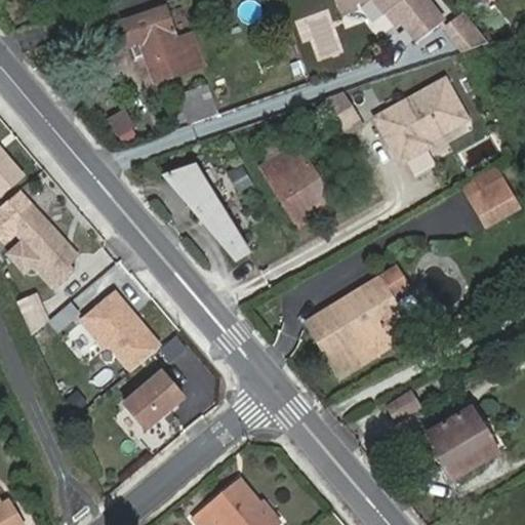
[(425,0),(334,0),(338,12),(356,5),(370,0),(372,0),(386,15),(387,15),(392,11),(402,25),(417,44),(443,24),(425,0)]
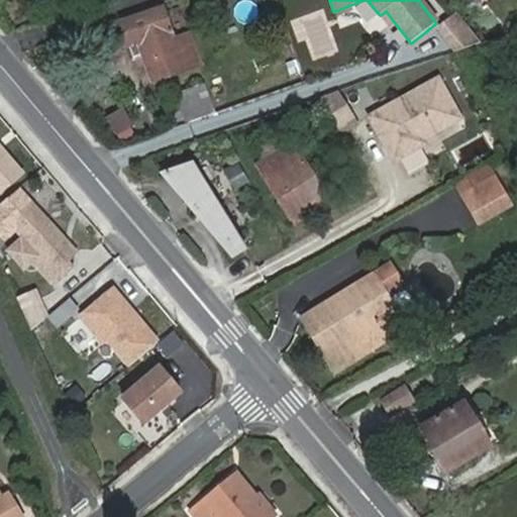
[(333,12),(336,17),(352,11),(350,5),(333,12)]
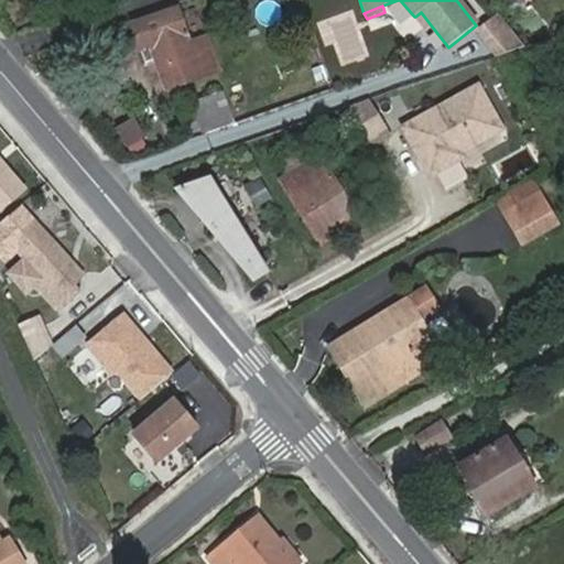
[(132,28),(140,53),(147,66),(155,64),(165,91),(218,73),(212,54),(204,55),(202,50),(192,52),(179,12),(132,28)]
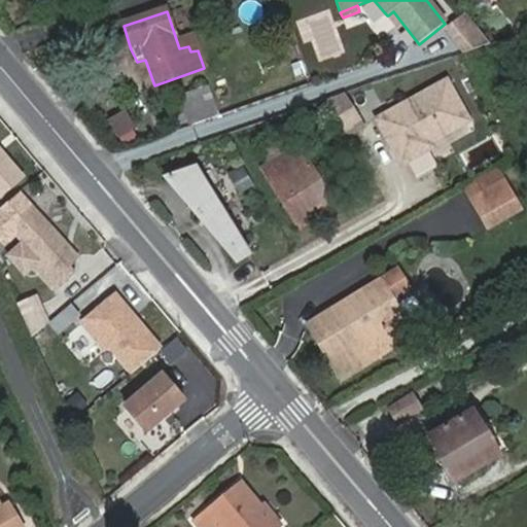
[(388,15),(398,29),(403,25),(393,11),(388,15)]
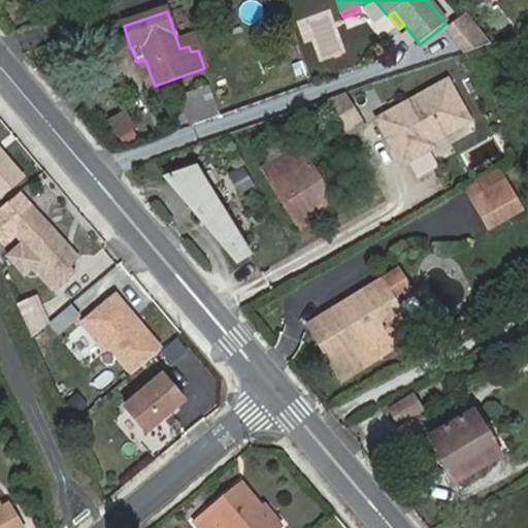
[(449,28),(468,55),(497,45),(468,12),(449,28)]
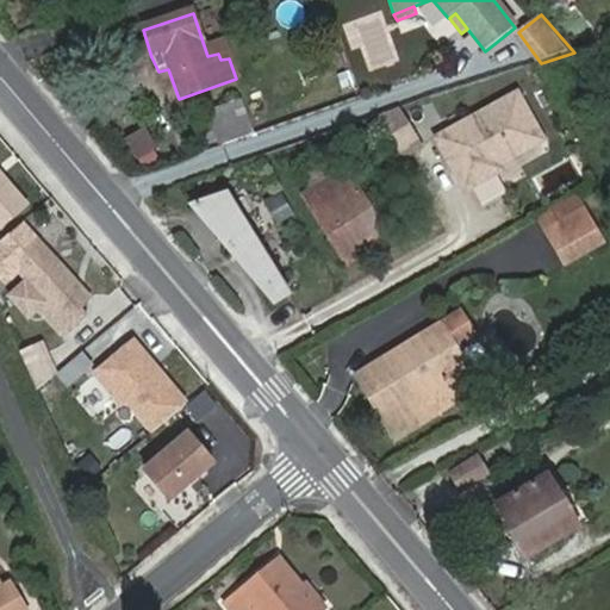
[(517,89),(433,137),(466,197),(551,150),(517,89)]
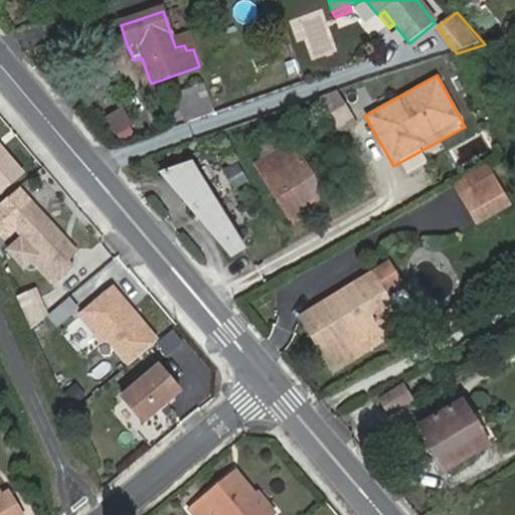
[(184,96),(194,123),(212,117),(210,110),(206,111),(200,92),(184,96)]
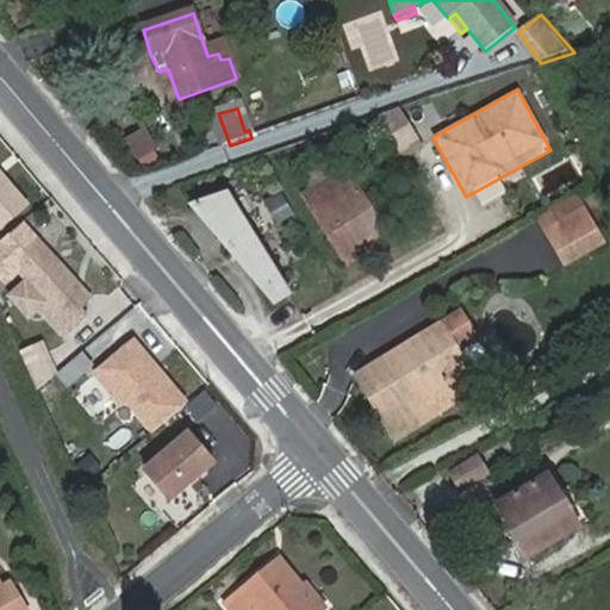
[(150,126),(126,139),(139,162),(162,150),(150,126)]
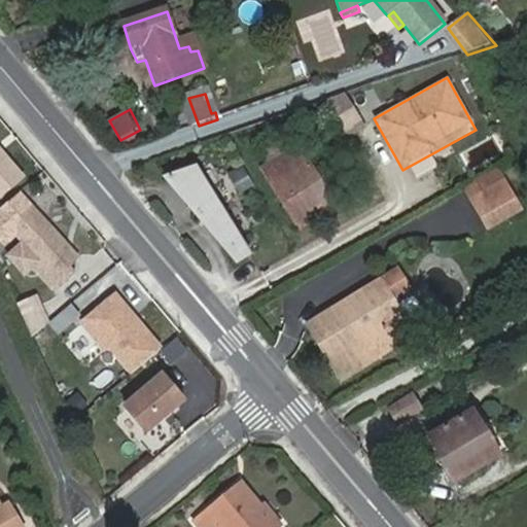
[(260,150),(269,166),(291,152),(282,137),(260,150)]
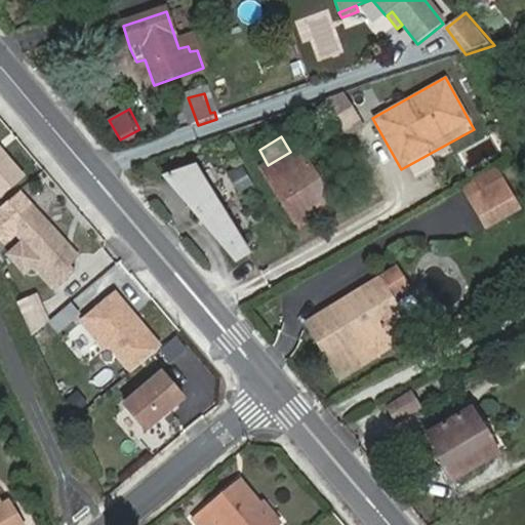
[(0,147),(0,199),(1,200),(26,177),(0,147)]
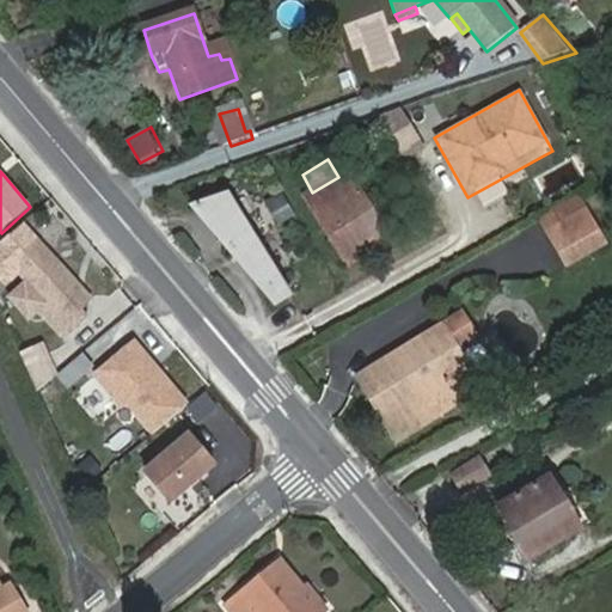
[(338,177),(312,193),(305,197),(344,262),(386,237),(346,172),(338,177)]
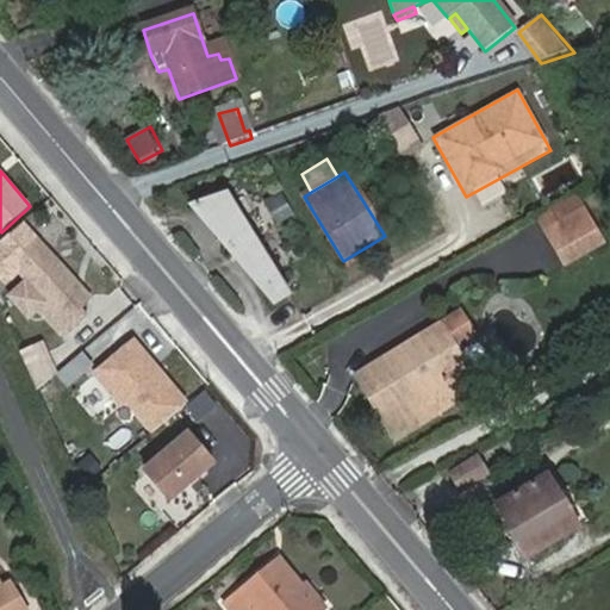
[(232,188),(192,211),(198,221),(190,225),(249,328),(297,300),(232,188)]
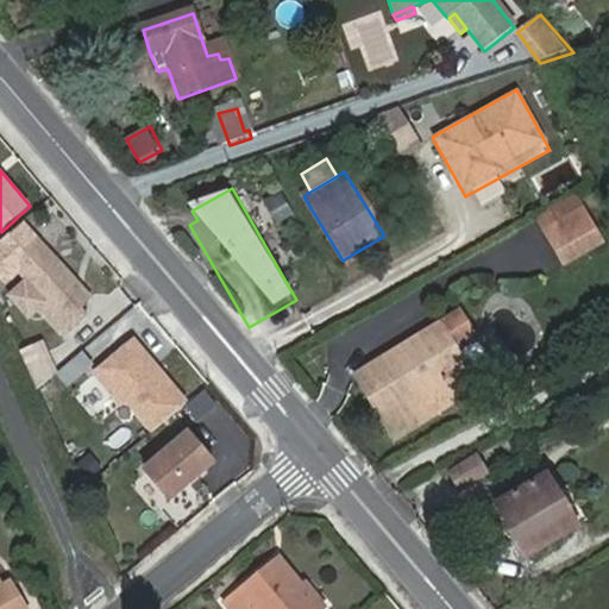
[(283,192),(262,202),(274,226),(295,215),(283,192)]
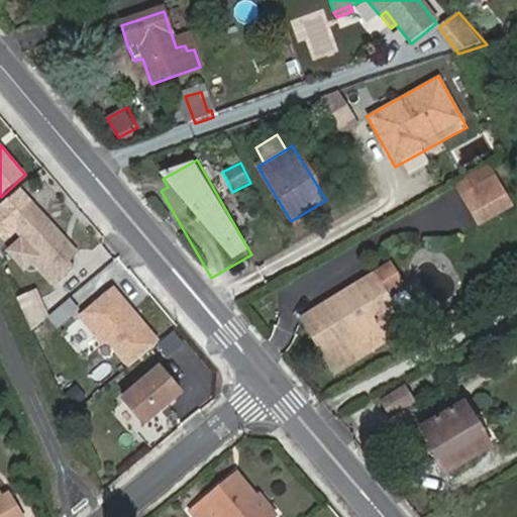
[(494,176),(462,195),(478,222),(511,203),(494,176)]
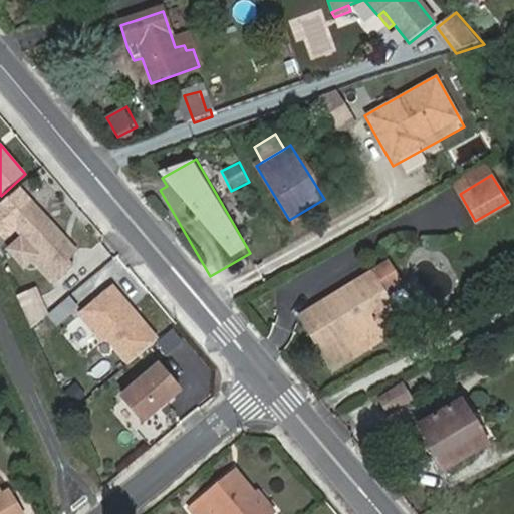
[(18,230),(41,255),(34,262),(54,283),(74,265),(68,259),(77,251),(20,189),(0,206),(0,234),(5,241),(18,230)]
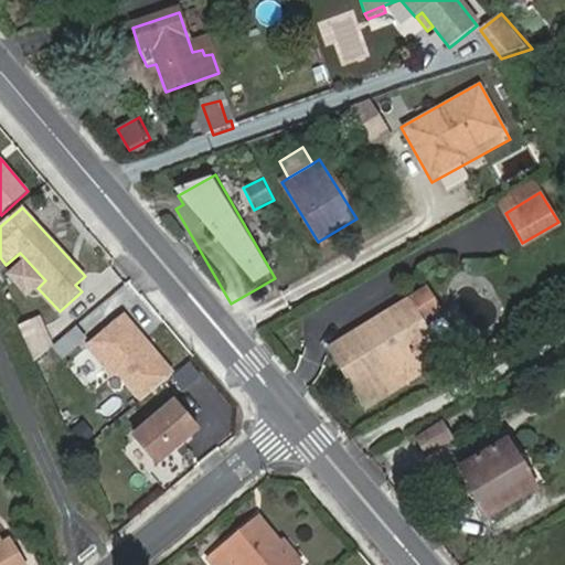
[(426,286),(339,338),(371,391),(402,372),(407,381),(445,359),(435,341),(424,322),(441,312),(426,286)]
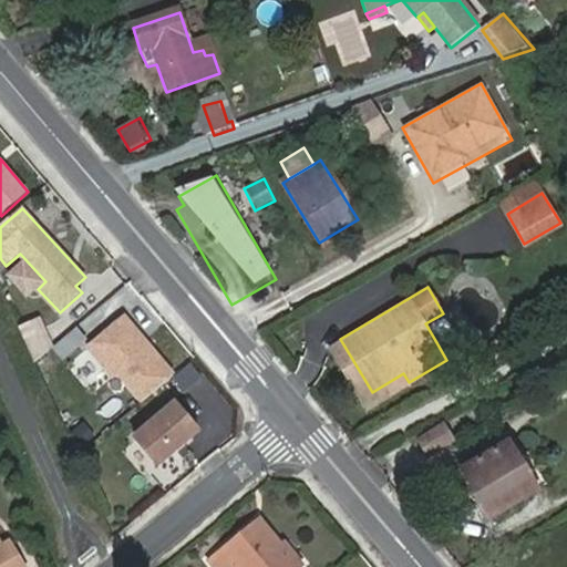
[(443,313),(425,323),(436,342),(445,337),(449,332),(450,327),(449,321),(443,313)]
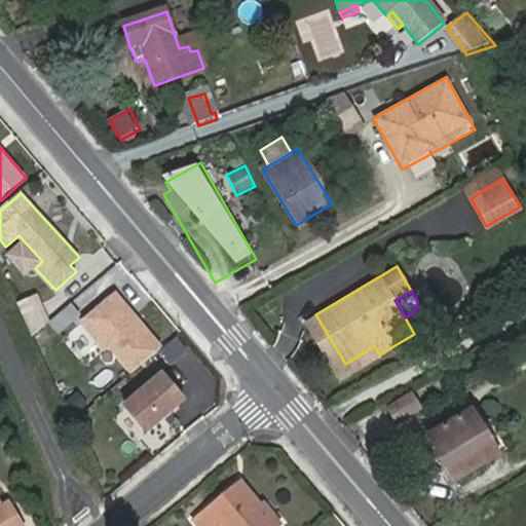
[(164,345),(116,294),(84,323),(132,375),(164,345)]
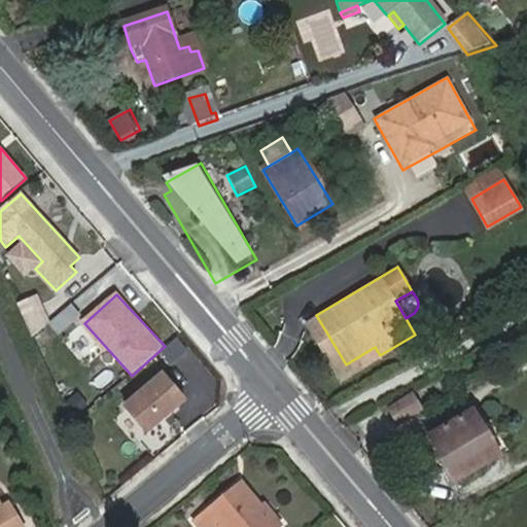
[(24,313),(29,322),(27,323),(33,336),(42,330),(32,309),(24,313)]
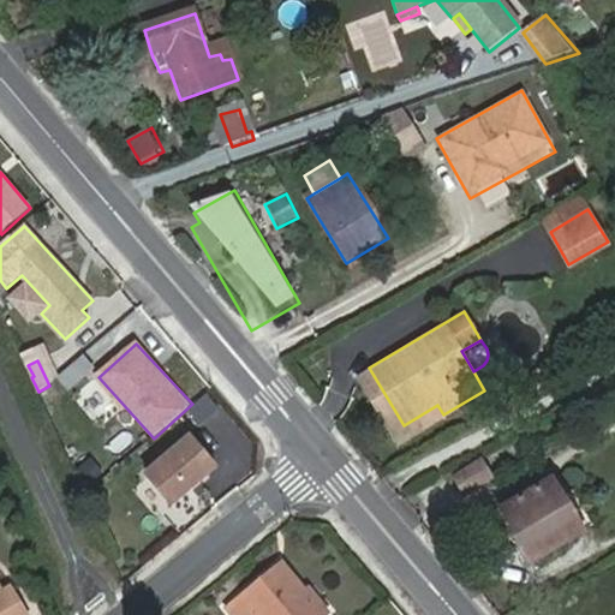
[(369,368),(358,376),(398,442),(443,415),(437,405),(404,425),(369,368)]
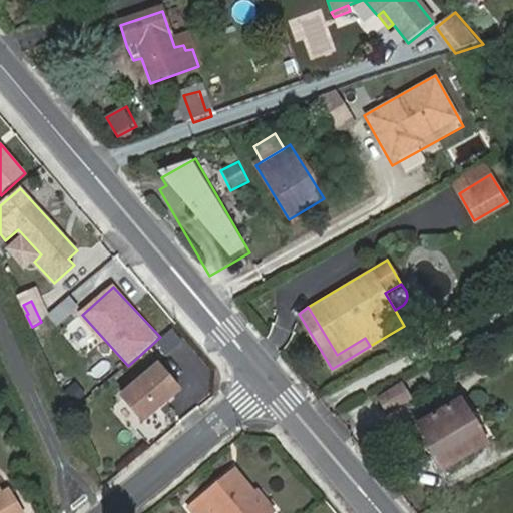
[(451,309),(436,318),(443,330),(458,321),(451,309)]
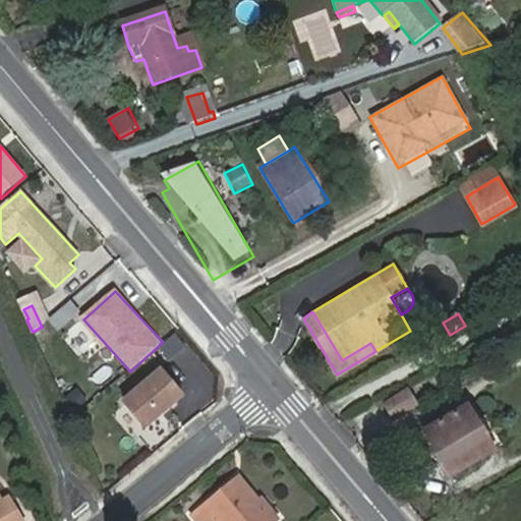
[(154,424),(190,394),(170,369),(134,399),(154,424)]
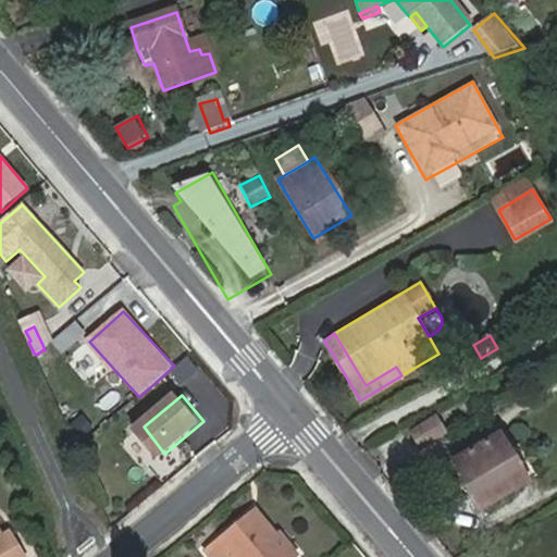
[(411,433),(422,450),(447,435),(436,418),(411,433)]
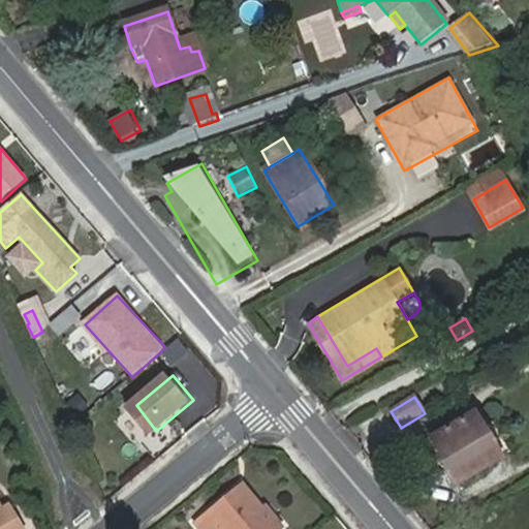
[(476,413),(502,457),(509,452),(484,409),(476,413)]
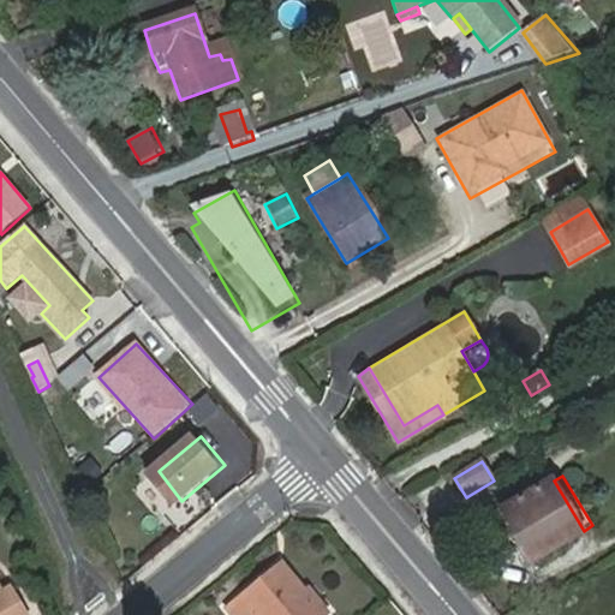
[(584,531),(554,481),(503,512),(514,531),(512,532),(509,539),(514,548),(521,549),(524,548),(531,561),(584,531)]
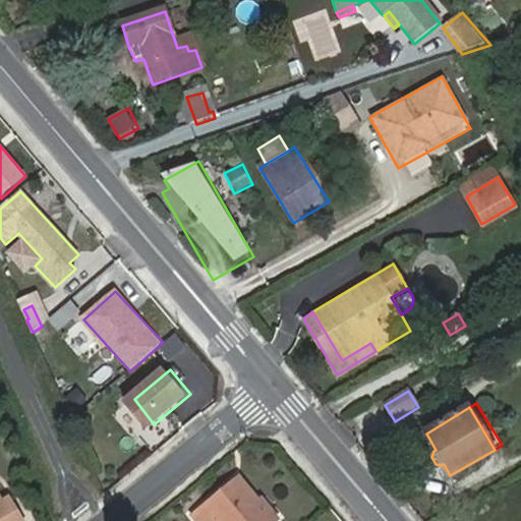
[(190,517),(193,520),(274,520),(238,477),(190,517)]
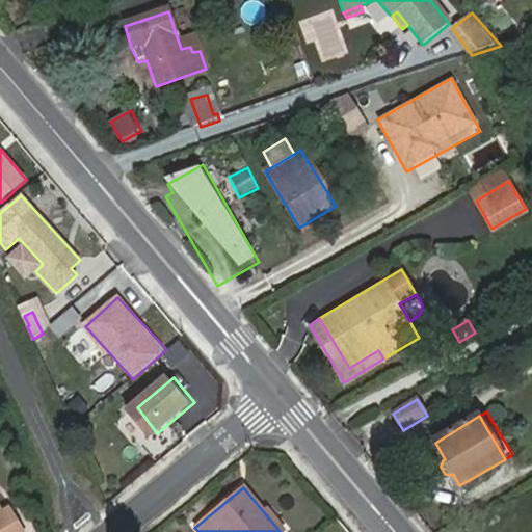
[(0,531),(21,531),(10,512),(3,516),(0,510),(0,531)]
